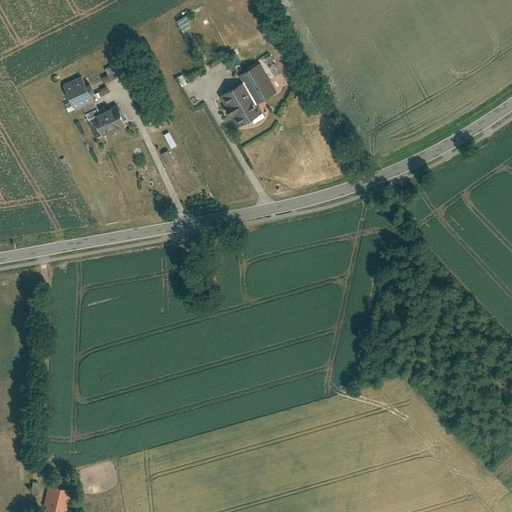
[(192,26),(189,21),(195,19),(192,12),(179,19),(185,30),(192,26)]
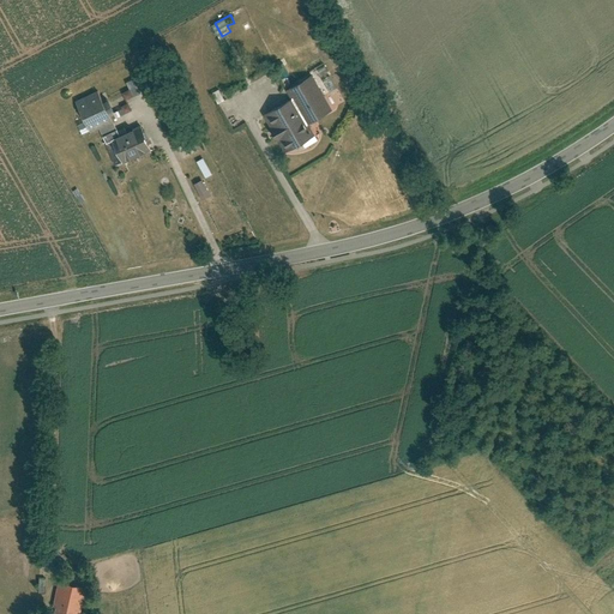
[(293,101),(265,115),(286,152),(317,136),(311,124),(333,112),(313,76),(287,91),(293,101)]
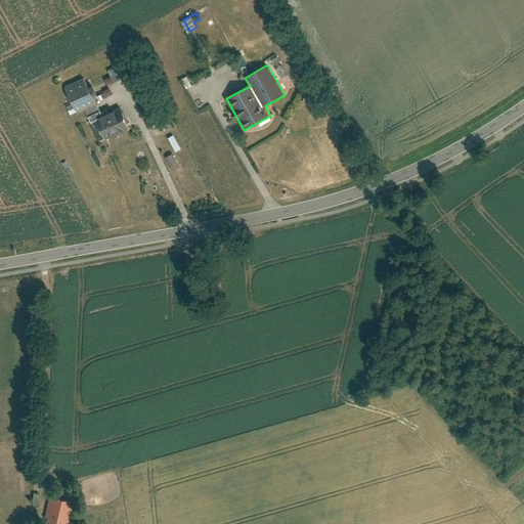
[(107,72),(111,77),(114,83),(121,80),(115,69),(107,72)]
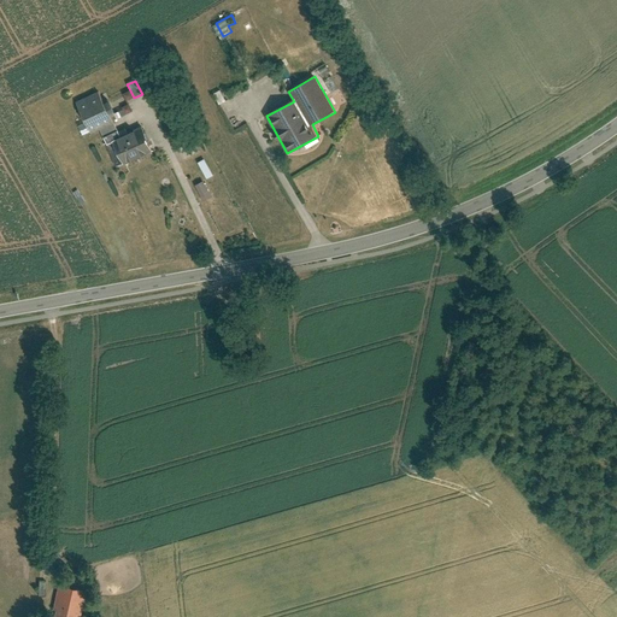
[(100,92),(78,103),(87,119),(75,125),(82,141),(101,131),(119,166),(153,150),(142,128),(130,134),(127,129),(121,131),(116,121),(133,111),(130,107),(113,116),(110,110),(134,98),(130,90),(106,103),(100,92)]
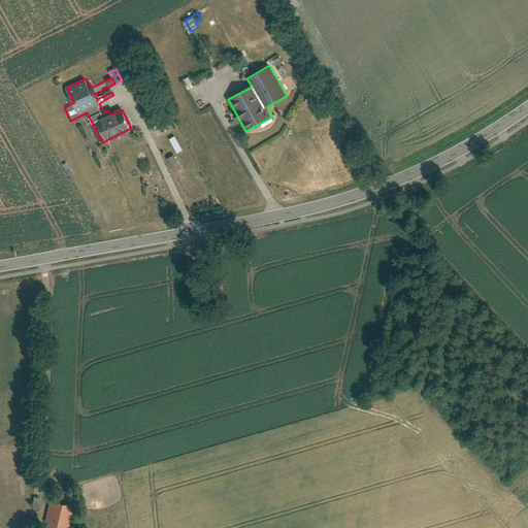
[(189,77),(183,81),(187,90),(194,86),(189,77)]
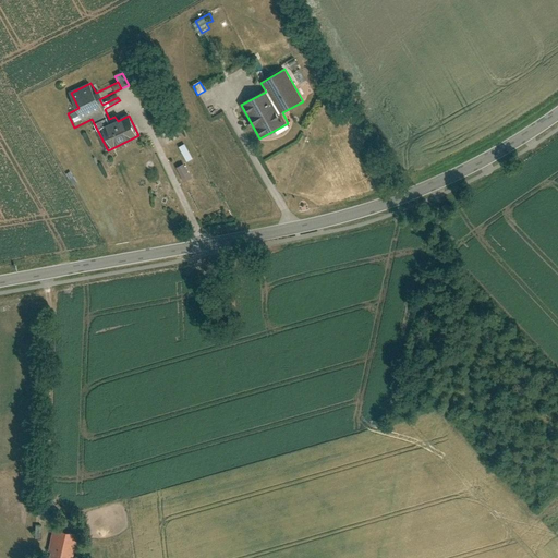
[(189,143),(180,147),(185,158),(194,153),(189,143)]
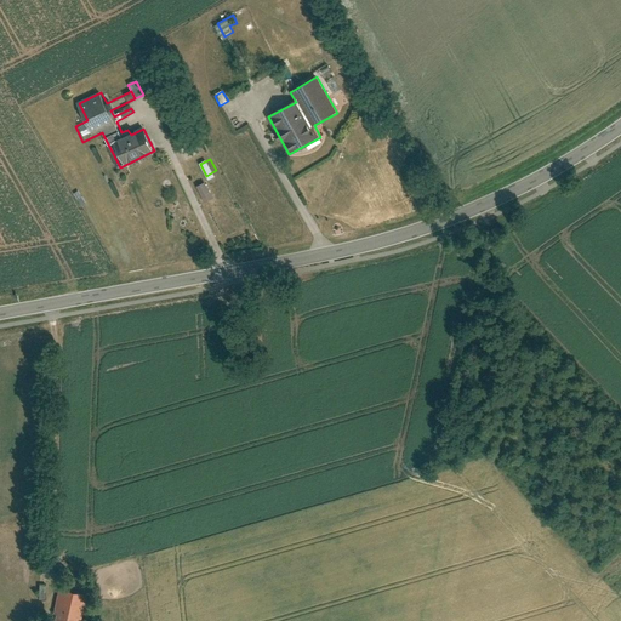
[(208,183),(198,187),(205,204),(215,199),(208,183)]
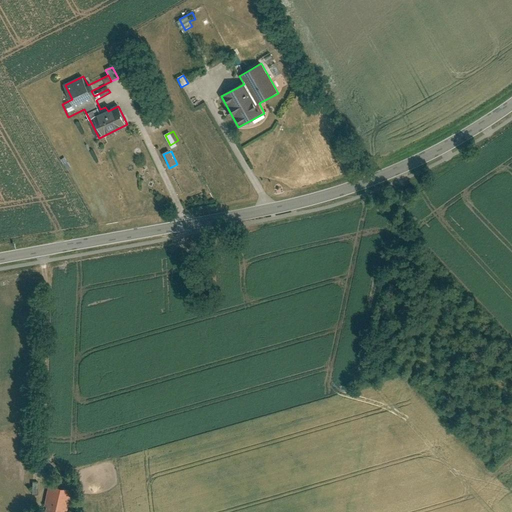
[(64,511),(70,490),(49,485),(42,511),(64,511)]
